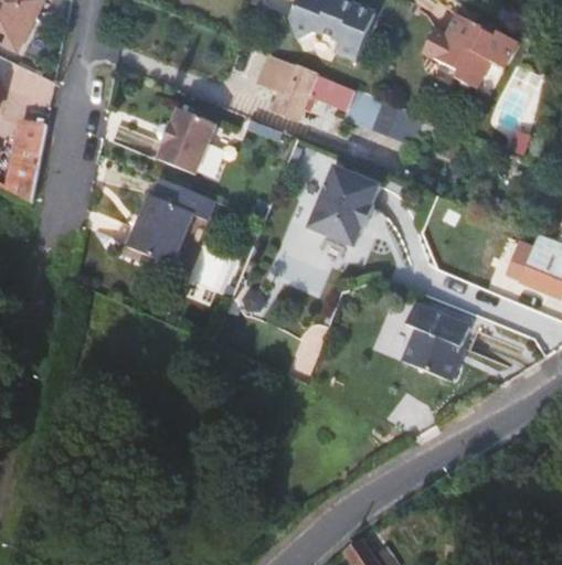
[(34,0),(0,0),(0,35),(13,42),(34,0)]
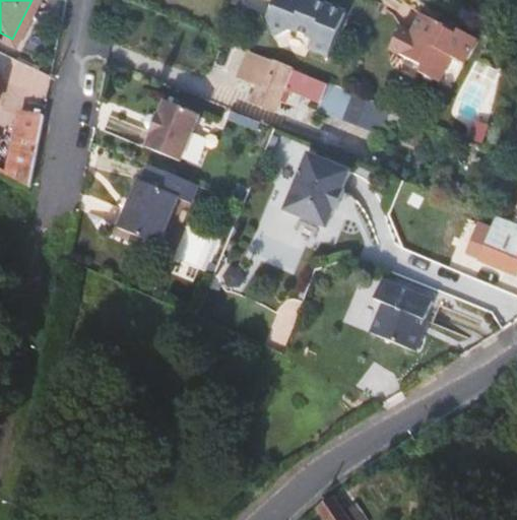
[(270,0),(265,13),(275,35),(289,25),(311,35),(308,44),(328,52),(343,11),(315,0),(270,0)]
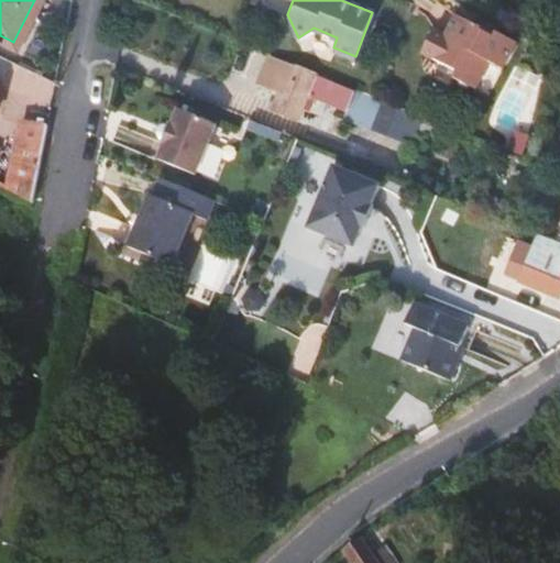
[(481,30),(483,25),(456,12),(446,33),(439,30),(430,33),(425,44),(427,52),(458,67),(454,75),(460,78),(458,81),(469,87),(471,83),(476,85),(489,59),(502,65),(514,37),(497,30),(494,35),(481,30)]
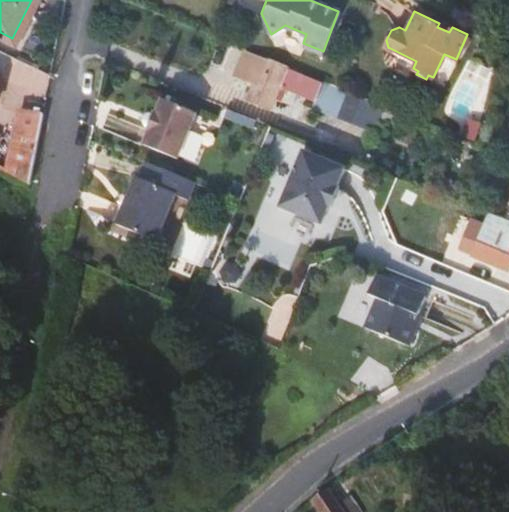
[(440,21),(439,23),(437,27),(449,32),(452,27),(440,21)]
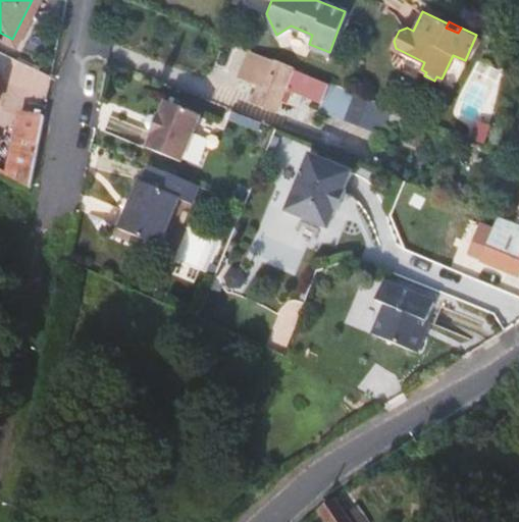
[(327,82),(250,50),(240,72),(259,81),(251,100),(274,110),(284,86),(319,101),(327,82)]
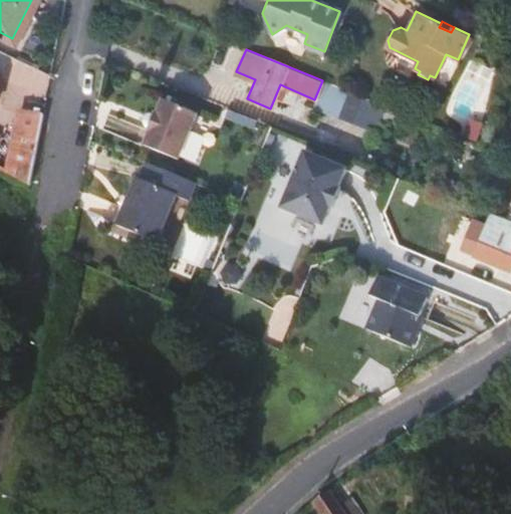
[(195,113),(161,99),(156,113),(153,112),(146,132),(148,133),(143,146),(176,160),(195,113)]
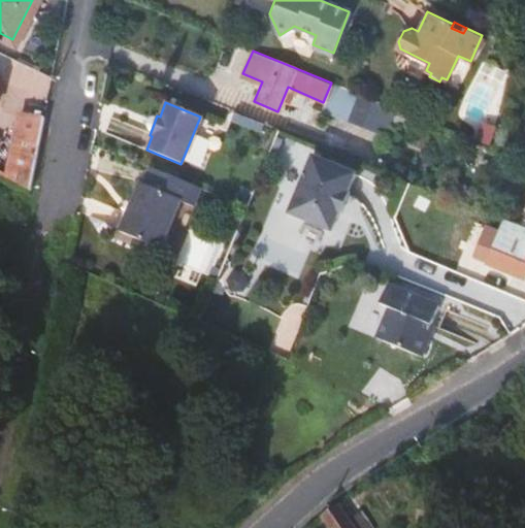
[(18,111),(6,175),(29,187),(43,117),(18,111)]
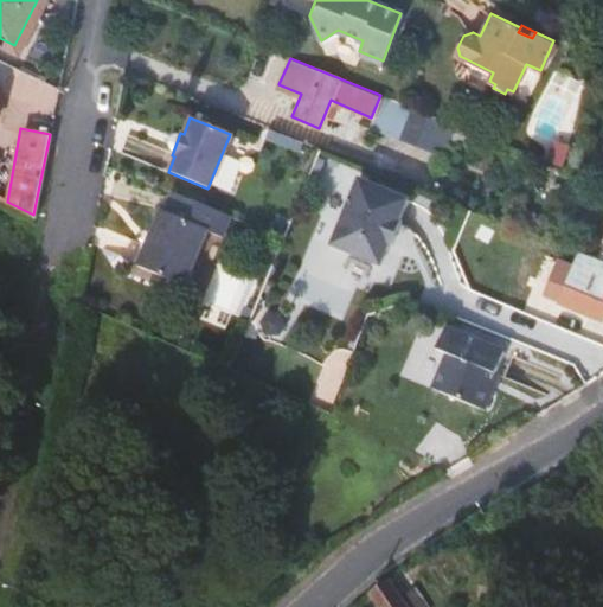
[(241,171),(251,144),(233,136),(223,164),(241,171)]
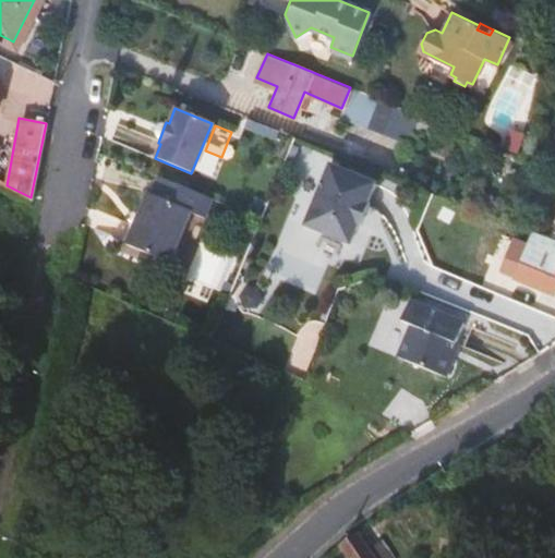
[(372,184),(327,166),(302,226),(347,244),(354,226),(358,226),(366,205),(364,204),(372,184)]
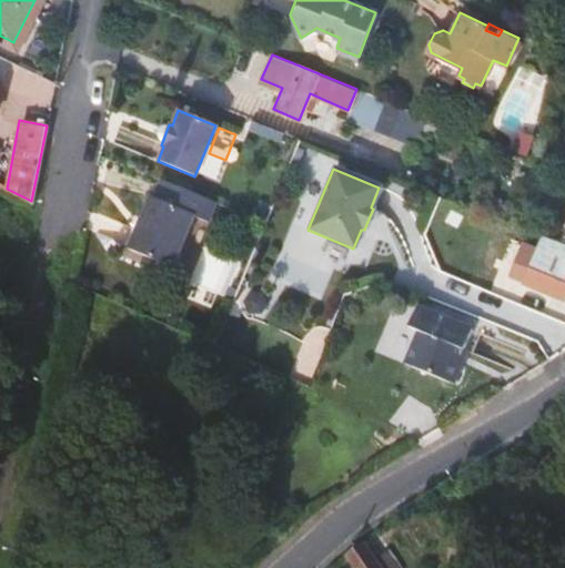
[(214,200),(160,178),(152,195),(149,194),(128,246),(171,265),(192,214),(205,220),(214,200)]
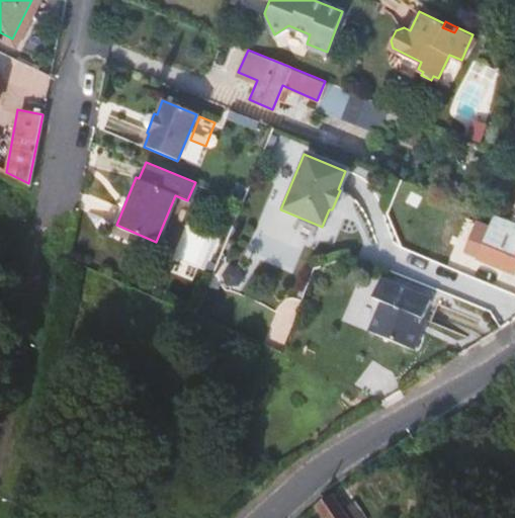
[(514,224),(492,214),(474,259),(500,269),(511,262),(511,273),(514,275),(514,224)]
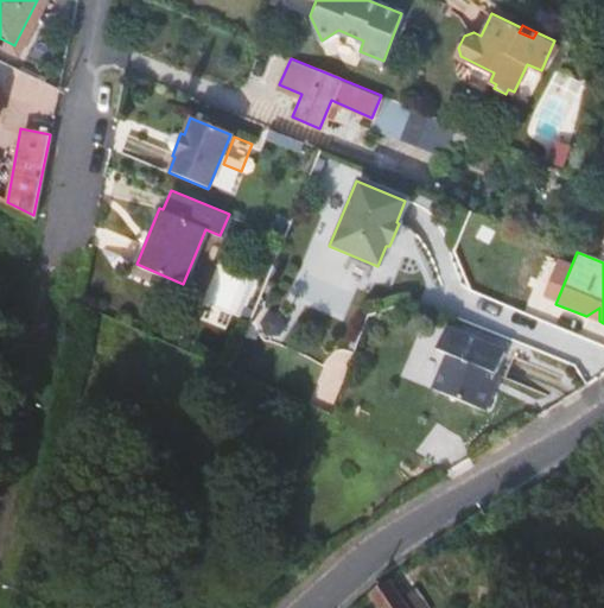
[(501,355),(444,329),(434,352),(444,355),(428,390),(479,413),(489,391),(485,390),(501,355)]
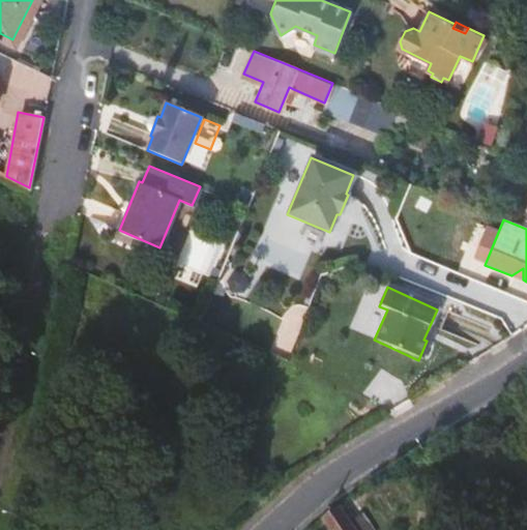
[(330,529),(351,529),(335,506),(321,517),(330,529)]
